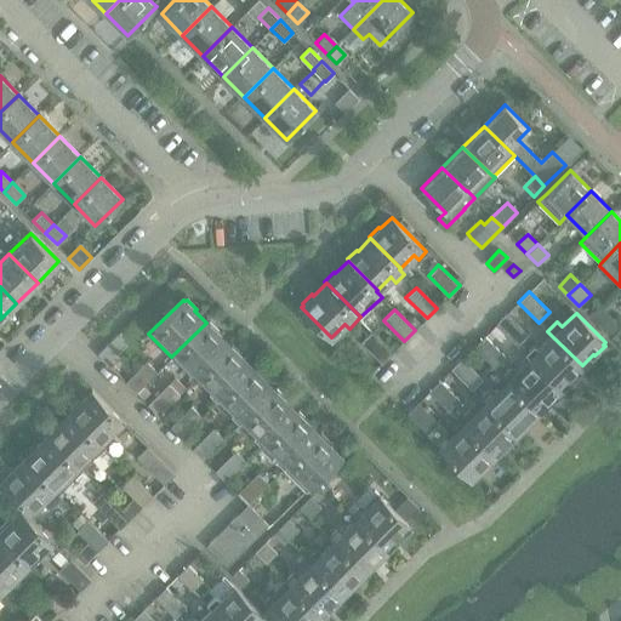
[(527,334),(507,314),(496,324),(517,345),(527,334)]
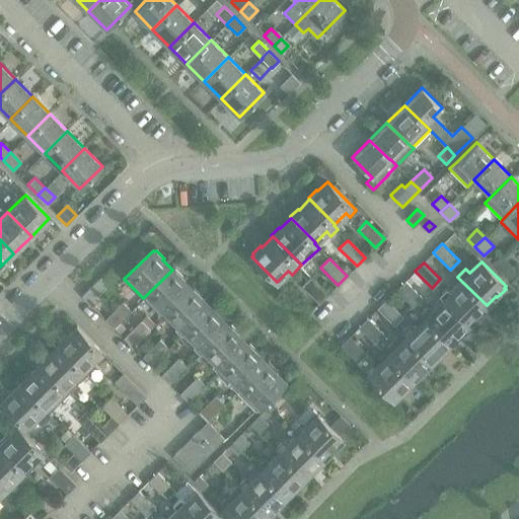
[(518,274),(509,265),(501,273),(510,282),(518,274)]
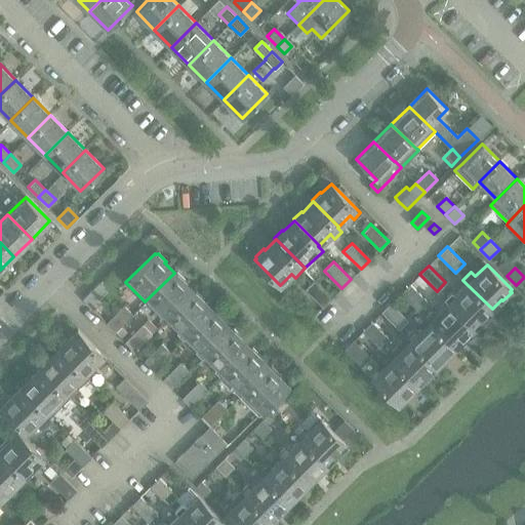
[(168,316),(193,291),(184,282),(186,281),(176,272),(175,273),(174,273),(145,301),(164,320),(168,316)]
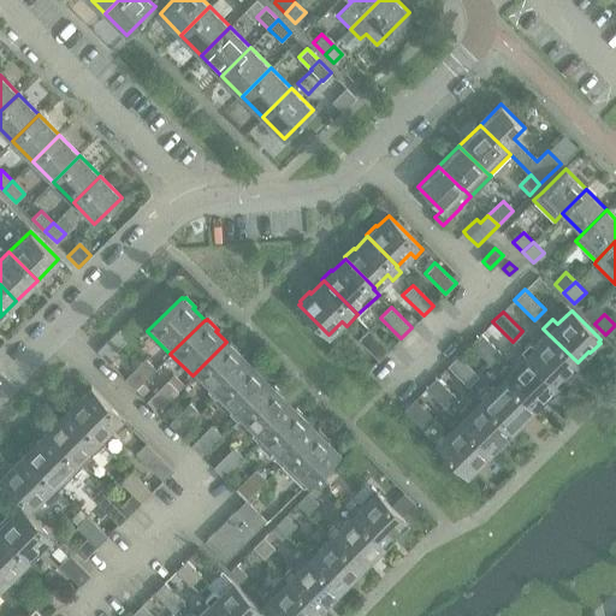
[(359,339),(379,360),(389,350),(369,329),(359,339)]
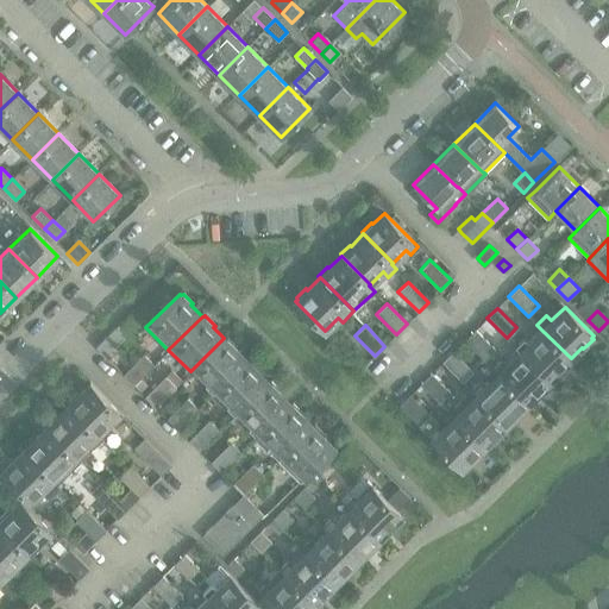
[(465,340),(484,359),(495,350),(475,330),(465,340)]
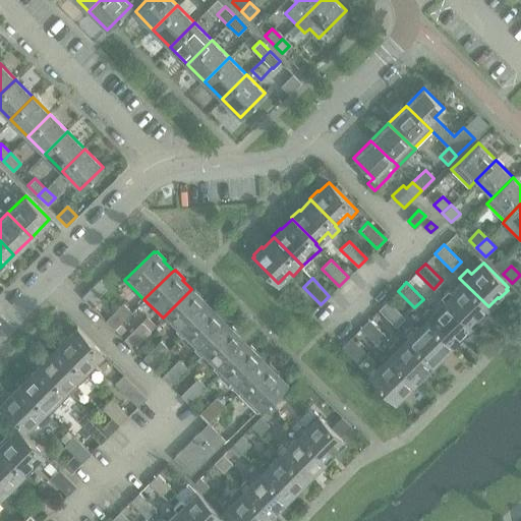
[(480,317),(488,308),(487,307),(488,306),(463,282),(452,292),(449,288),(440,296),(444,300),(445,299),(470,325),(478,315),(480,317)]
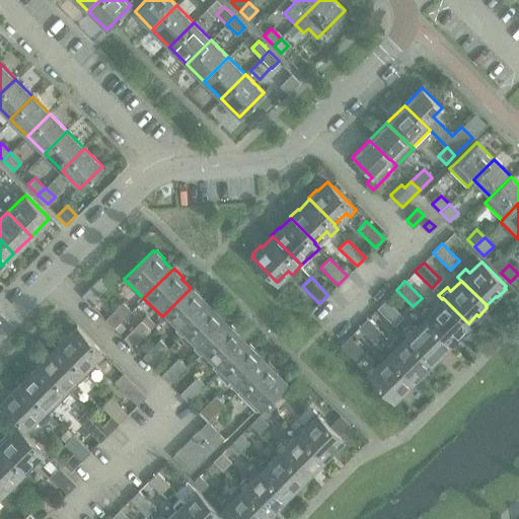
[(194,287),(192,289),(191,288),(166,312),(177,323),(173,327),(180,336),(186,330),(210,306),(201,297),(202,295),(194,287)]
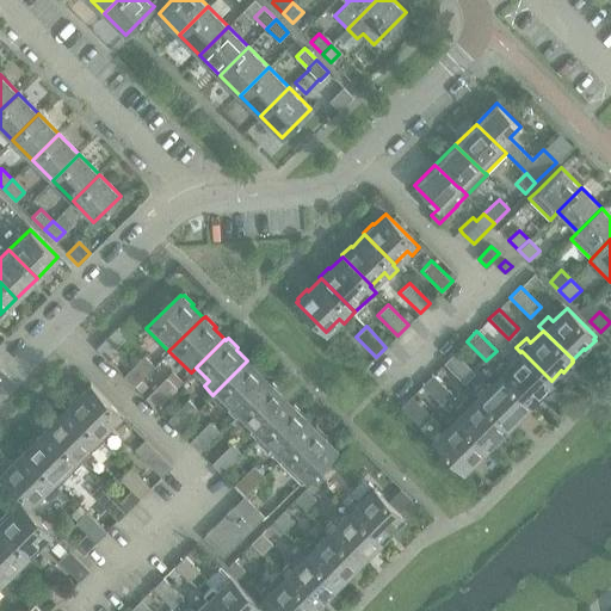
[(105,339),(96,349),(109,360),(117,352),(105,339)]
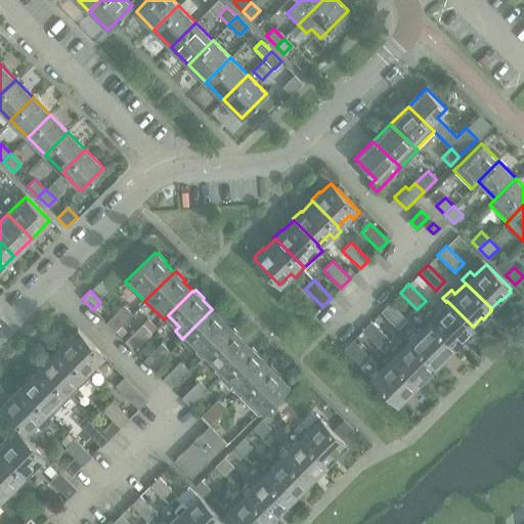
[(464,338),(473,329),(472,328),(473,326),(447,301),(446,302),(436,312),(432,308),(424,316),(428,320),(429,320),(453,345),(463,337),(464,338)]
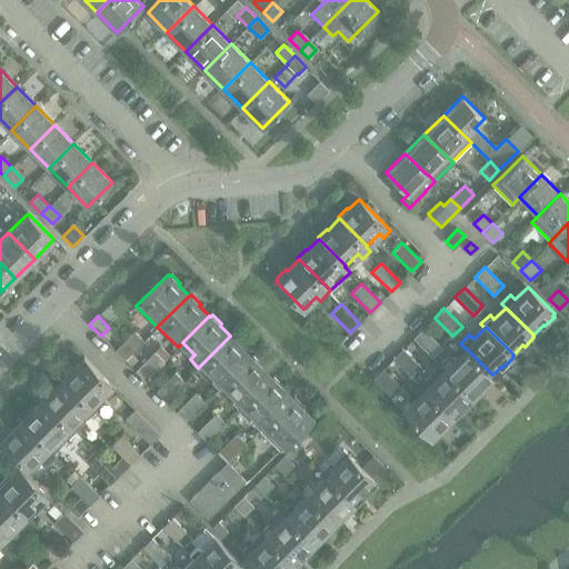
[(432,357),(442,347),(423,328),(413,338),(432,357)]
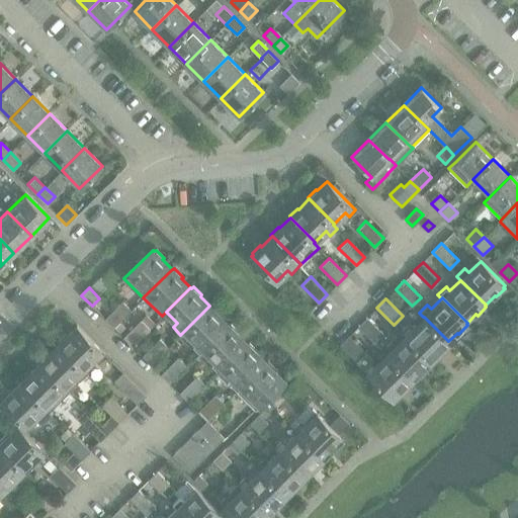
[(113,328),(132,311),(122,301),(105,319),(113,328)]
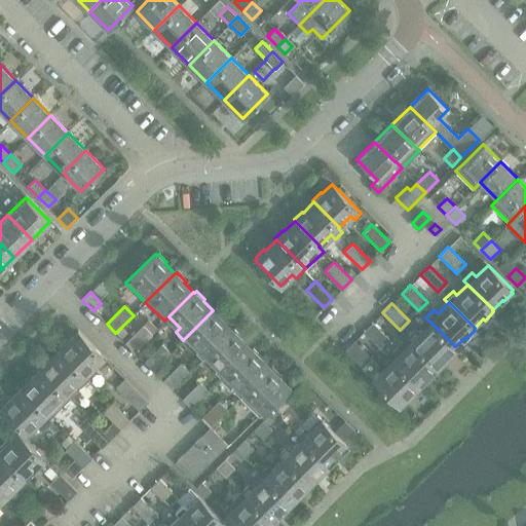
[(215,310),(214,311),(213,310),(188,335),(198,346),(194,351),(202,359),(207,354),(231,330),(222,320),(223,318),(215,310)]
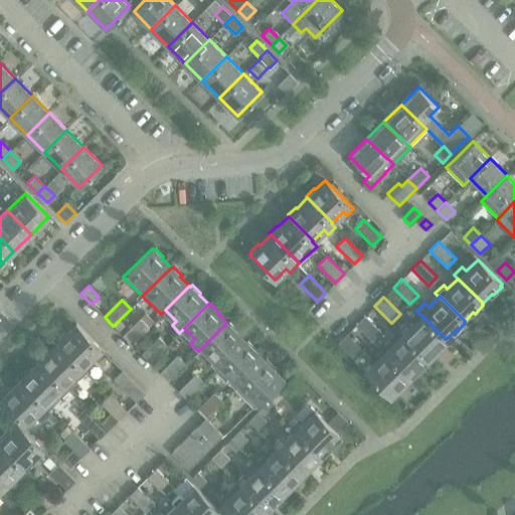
[(410,325),(406,321),(398,330),(402,334),(403,334),(427,358),(436,349),(438,351),(446,342),(445,341),(446,339),(421,315),(420,315),(410,325)]
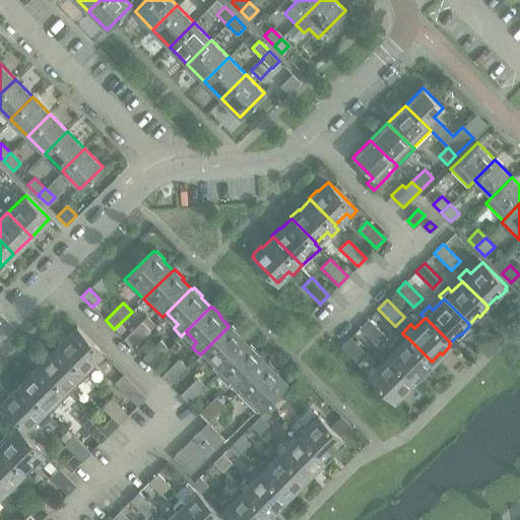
[(376,344),(385,335),(368,319),(360,327),(376,344)]
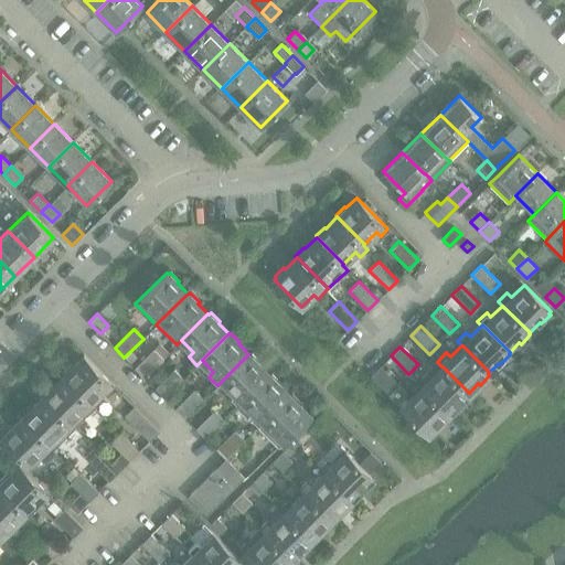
[(145,377),(163,359),(155,349),(135,368),(145,377)]
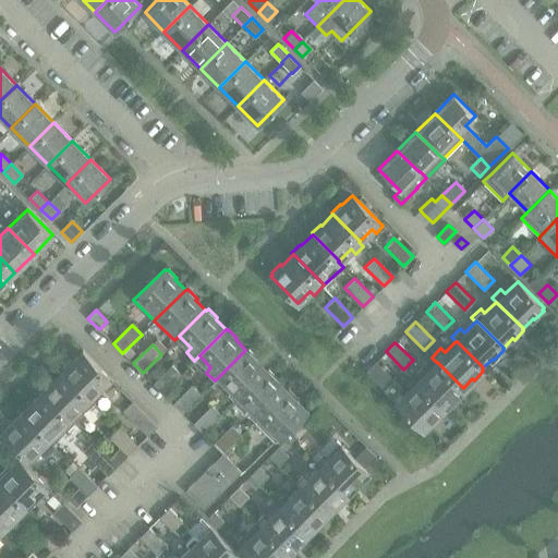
[(249,349),(246,350),(245,350),(219,376),(231,388),(227,392),(234,401),(240,396),(266,370),(255,360),(257,358),(249,349)]
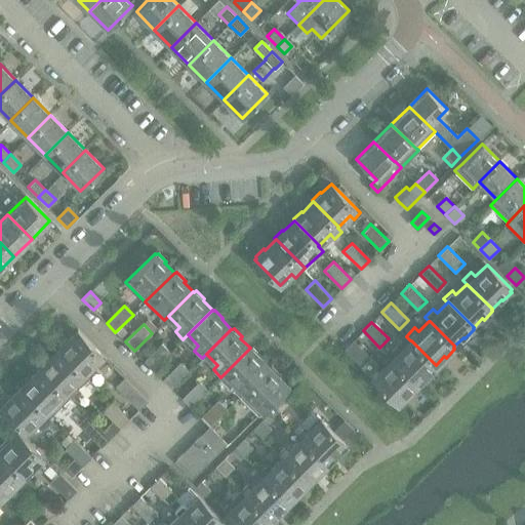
[(66,338),(58,347),(59,349),(58,350),(82,374),(83,373),(95,361),(99,366),(107,359),(78,330),(68,340),(66,338)]
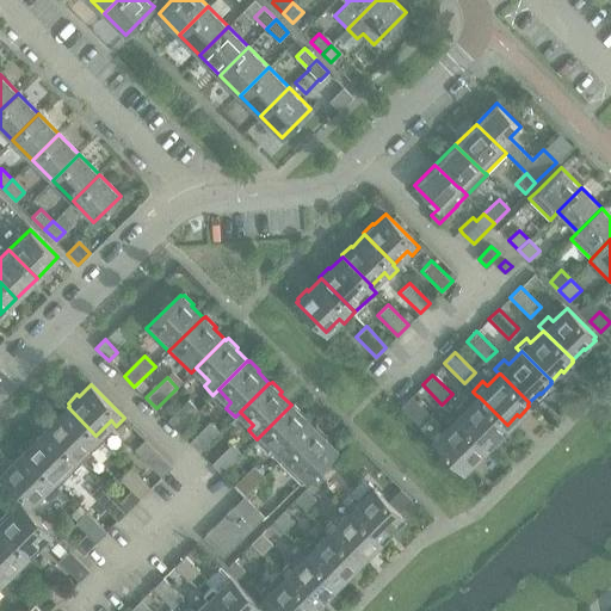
[(420,426),(431,417),(411,396),(400,407),(420,426)]
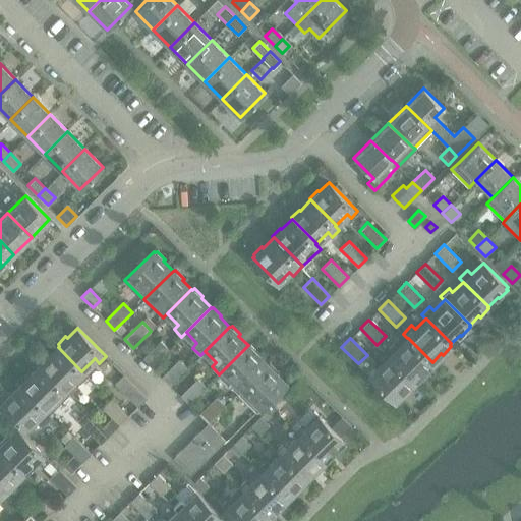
[(423,373),(432,365),(430,363),(432,362),(408,338),(407,338),(397,348),(393,343),(385,352),(389,356),(390,356),(414,381),(422,372),(423,373)]
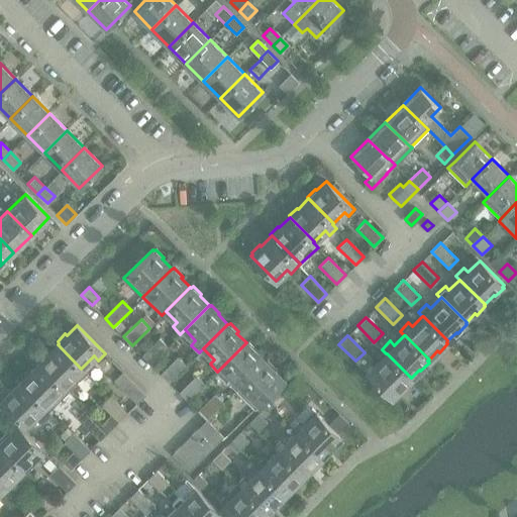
[(150,365),(169,346),(160,337),(141,355),(150,365)]
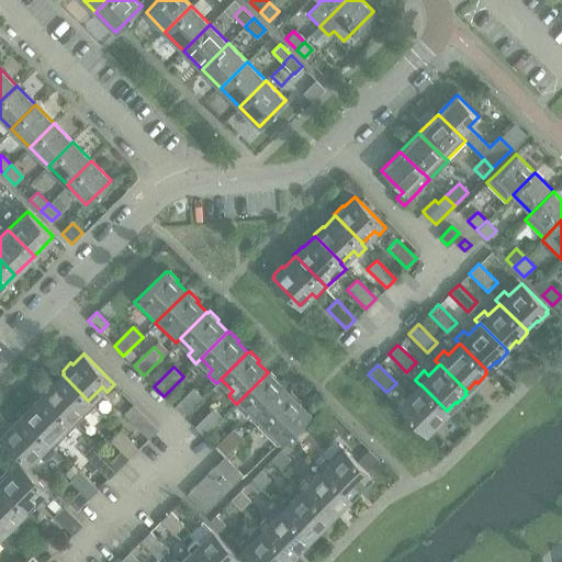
[(270,371),(268,373),(268,372),(242,398),(254,411),(249,415),(257,424),(288,392),(278,382),(280,381),(270,371)]
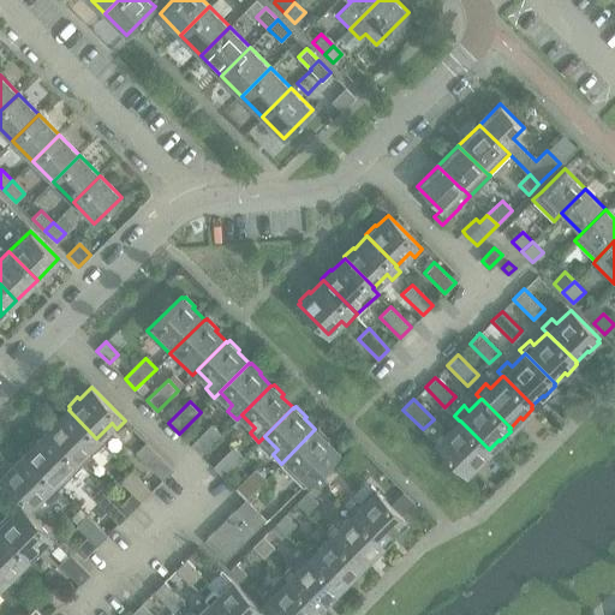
[(57,419),(46,429),(47,430),(46,431),(75,460),(76,460),(89,447),(94,452),(102,442),(97,437),(96,439),(69,410),(58,421),(57,419)]
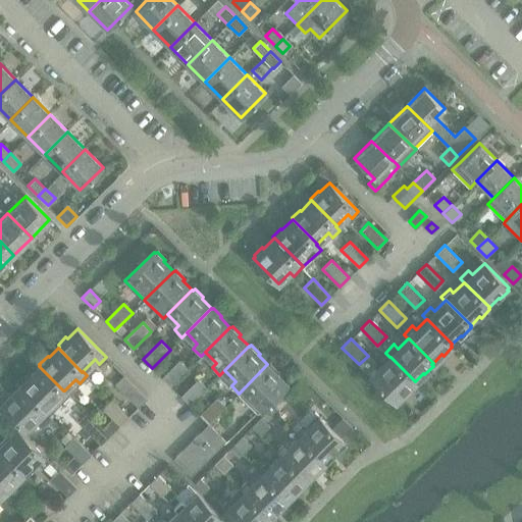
[(366,372),(396,401),(404,392),(406,394),(414,384),(413,383),(415,381),(390,357),(389,357),(379,368),(374,366),(375,362),(369,357),(360,366),(366,372)]
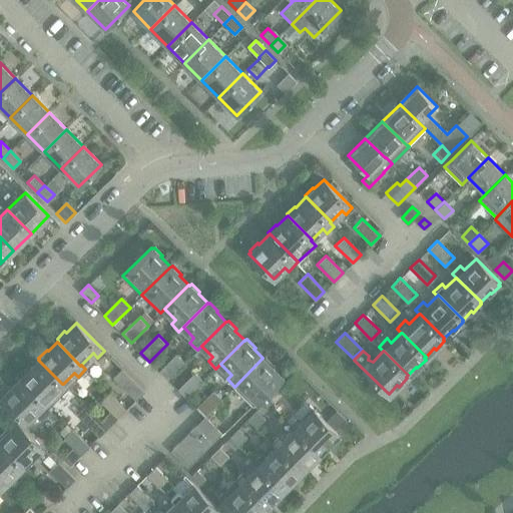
[(167,380),(185,362),(176,353),(159,371),(167,380)]
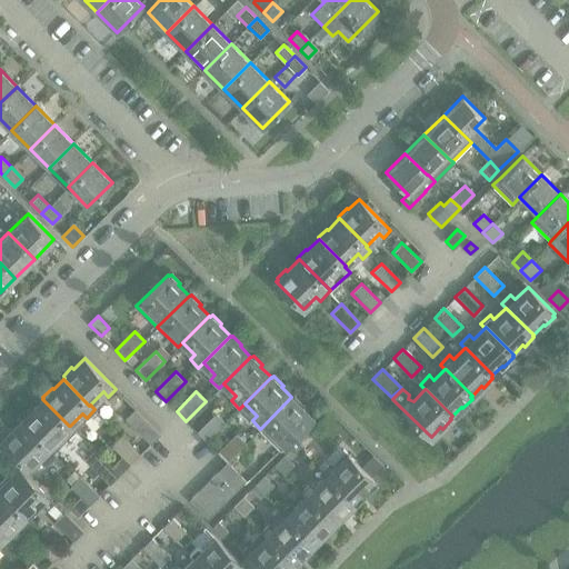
[(291,397),(260,429),(280,450),(312,418),(302,408),(303,406),(293,397),(292,398),(291,397)]
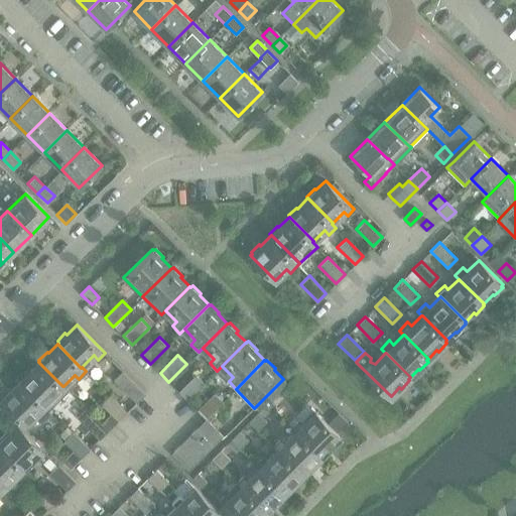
[(21,380),(20,380),(44,405),(45,404),(49,408),(68,390),(63,386),(62,386),(38,362),(29,371),(28,370),(19,378),(21,380)]
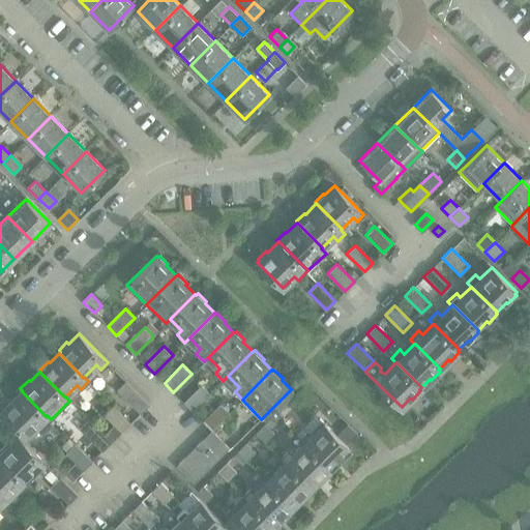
[(149,405),(125,381),(117,390),(140,413),(149,405)]
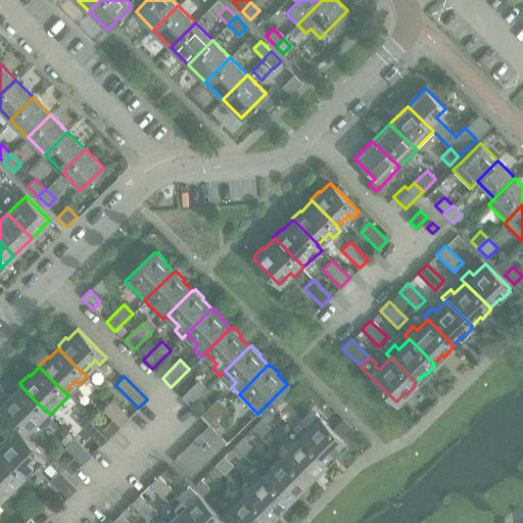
[(190,406),(207,388),(199,379),(181,396),(190,406)]
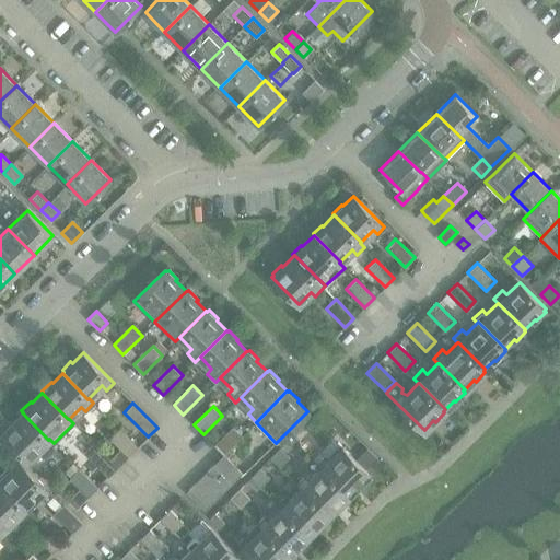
[(57,447),(54,443),(49,439),(48,440),(22,412),(12,422),(11,421),(1,431),(2,432),(1,433),(27,459),(36,468),(57,447)]
